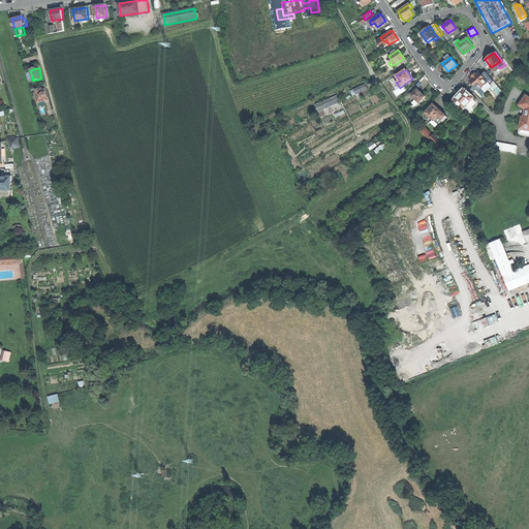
[(470,80),(477,88),(479,86),(486,81),(478,72),(476,74),(473,78),(470,80)]
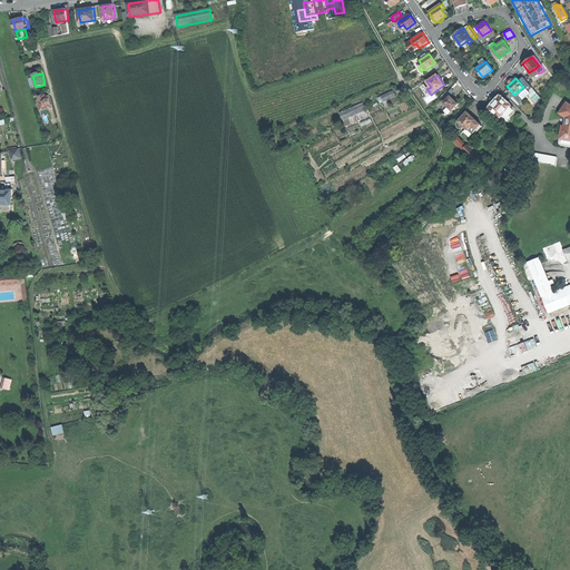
[(381,104),(396,96),(394,89),(377,97),(381,104)]
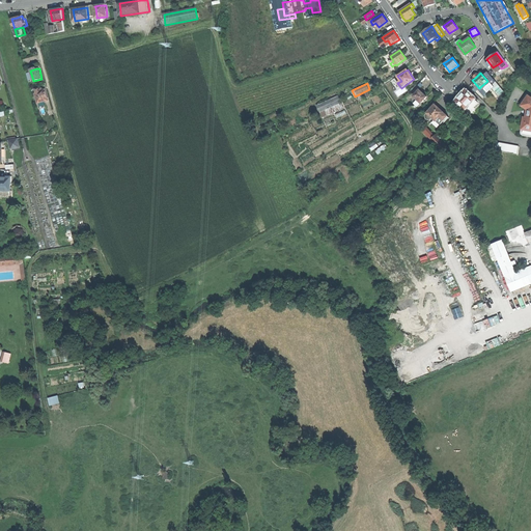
[(406,85),(396,91),(399,96),(409,90),(406,85)]
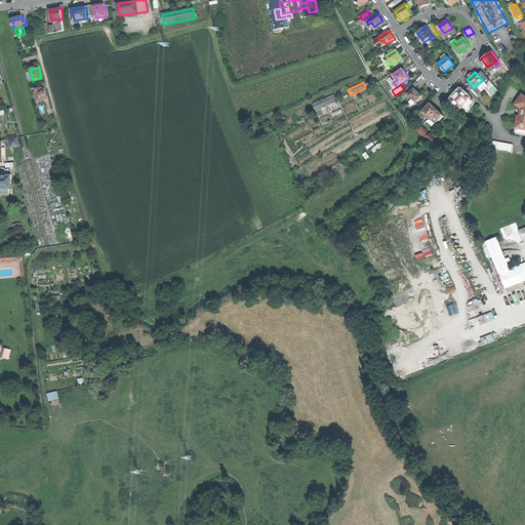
[(35,92),(38,103),(48,101),(46,94),(45,89),(42,90),(41,87),(35,88),(36,92),(35,92)]
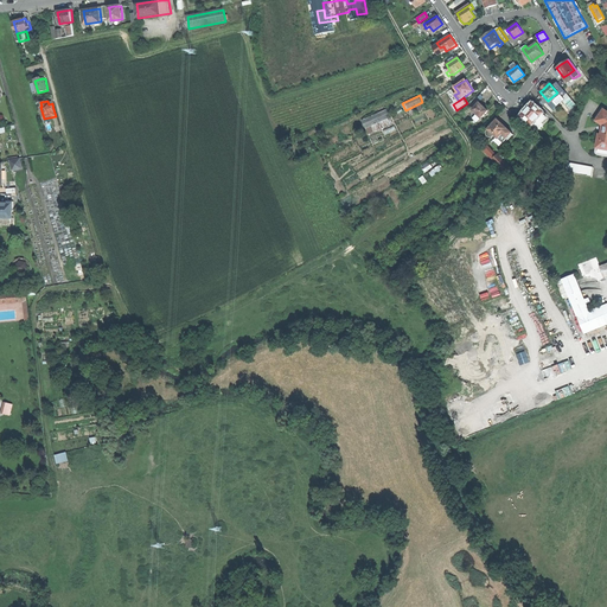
[(472,109),(481,117),(487,110),(483,106),(479,102),(472,109)]
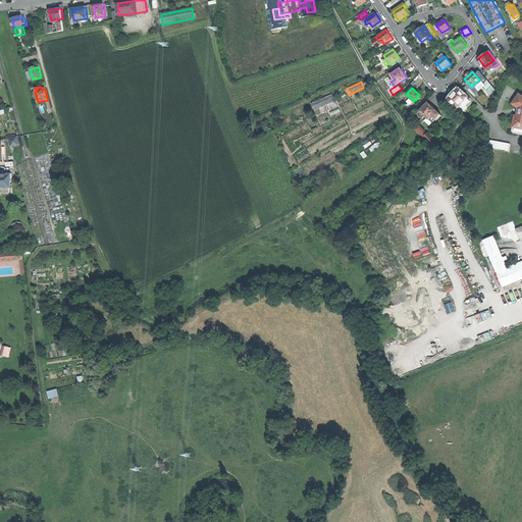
[(453,98),(451,100),(458,107),(461,103),(465,107),(470,101),(466,97),(467,97),(458,89),(455,93),(451,97),(453,98)]
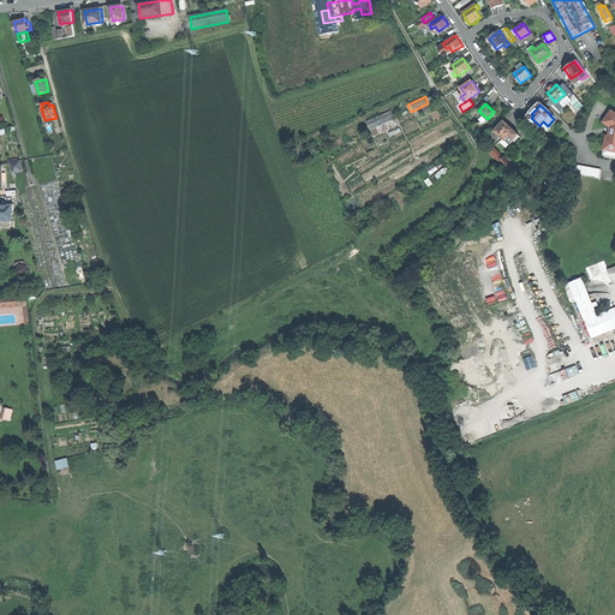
[(372,136),(398,126),(393,111),(366,120),(372,136)]
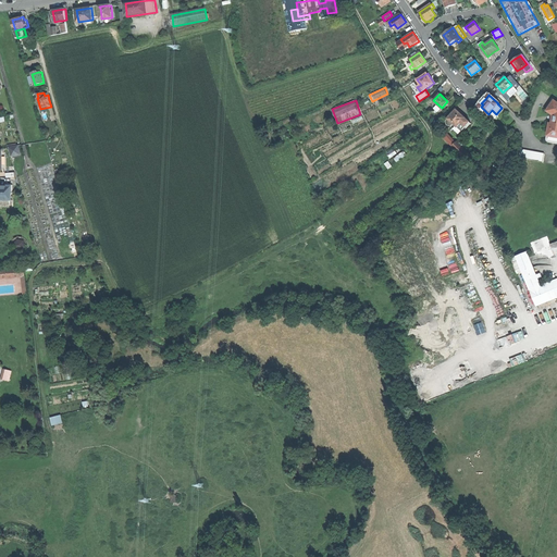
[(556,101),(554,100),(548,108),(546,110),(554,115),(553,122),(552,122),(551,123),(549,123),(546,140),(556,143),(556,101)]
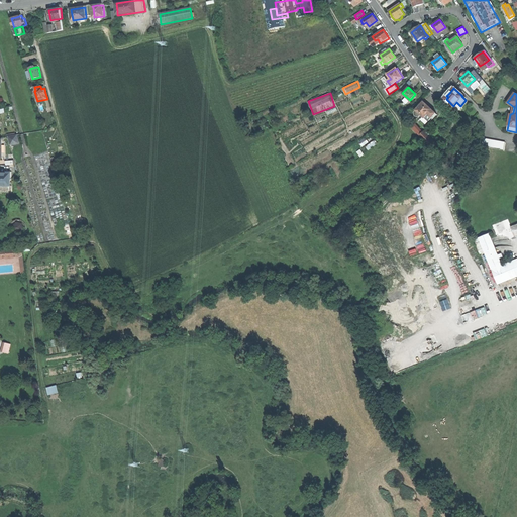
[(428,105),(423,101),(416,109),(419,112),(416,114),(419,117),(422,115),(424,117),(432,109),(428,105)]
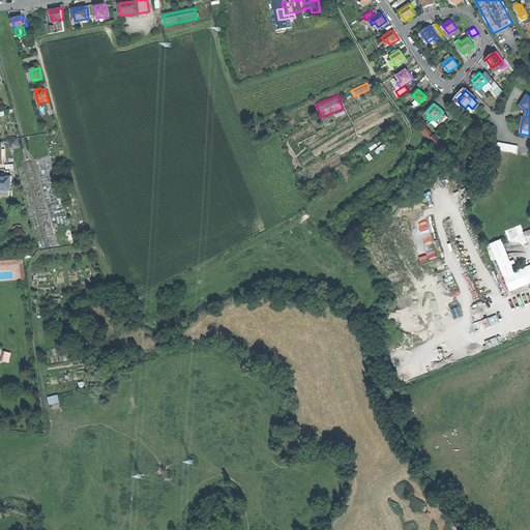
[(473,110),(472,109),(468,105),(465,109),(470,114),(473,110)]
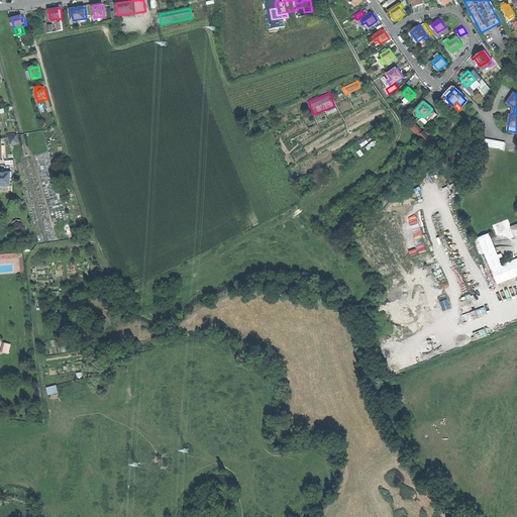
[(437,114),(432,109),(424,117),(422,115),(419,117),(427,124),(437,114)]
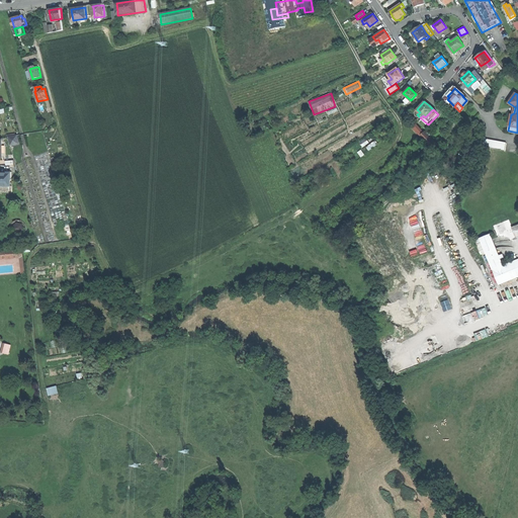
[(431,150),(437,143),(424,131),(418,137),(431,150)]
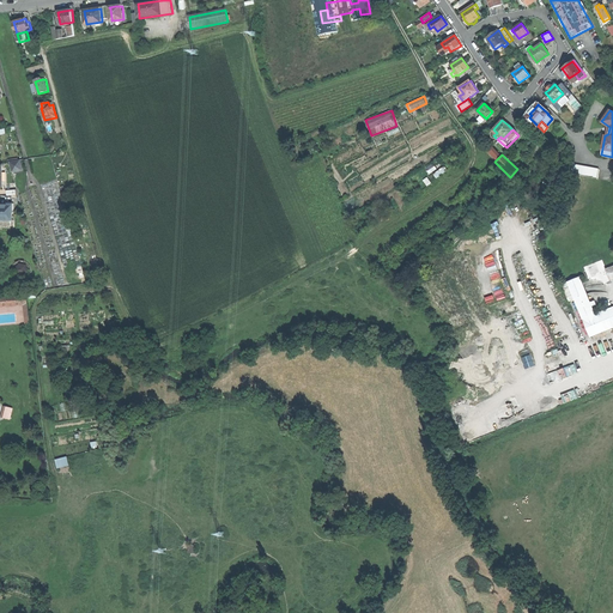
[(10,162),(12,173),(23,169),(20,159),(10,162)]
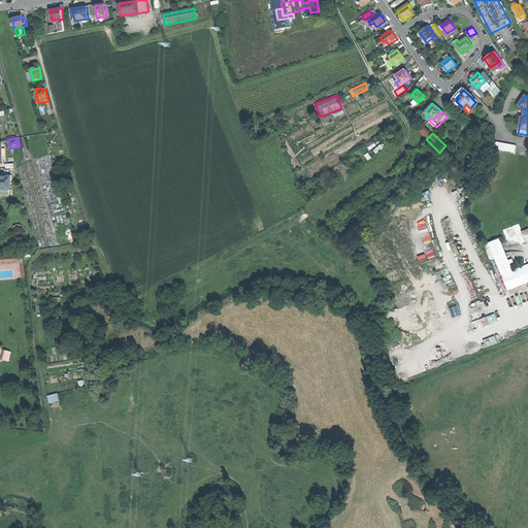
[(491,147),(515,153),(516,145),(492,140),(491,147)]
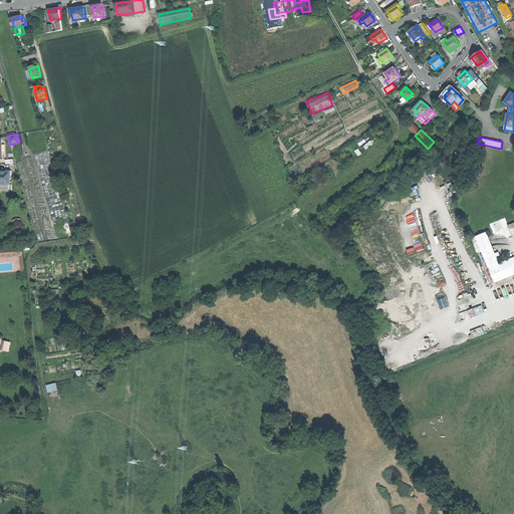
[(366,150),(374,144),(371,141),(363,147),(366,150)]
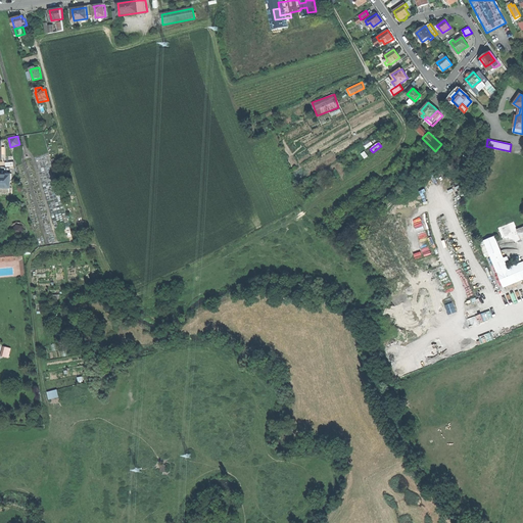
[(10,175),(0,174),(0,191),(10,192),(10,187),(10,175)]
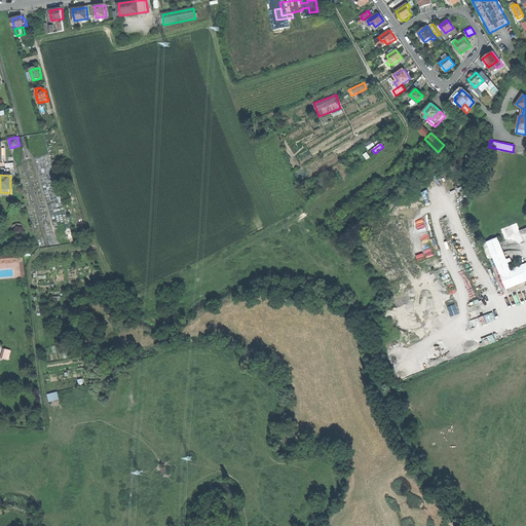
[(26,234),(23,225),(13,228),(16,237),(26,234)]
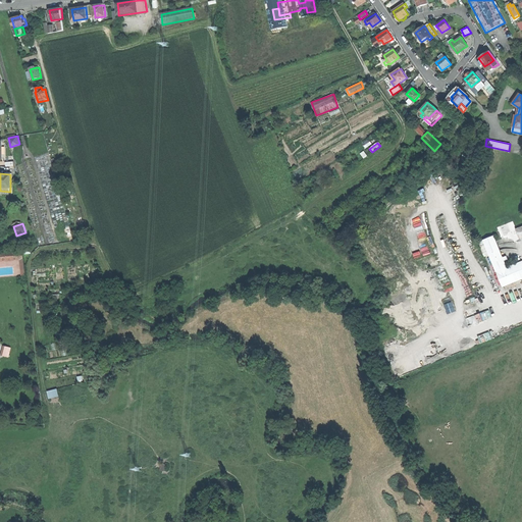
[(484,240),(489,254),(500,250),(494,236),(484,240)]
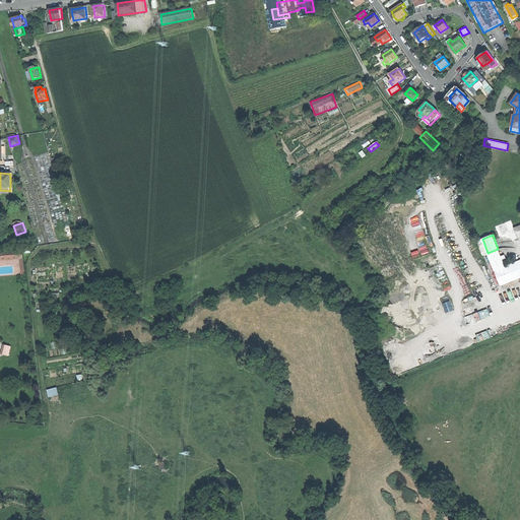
[(488,253),(495,270),(505,266),(503,259),(504,259),(503,255),(501,256),(498,249),(488,253)]
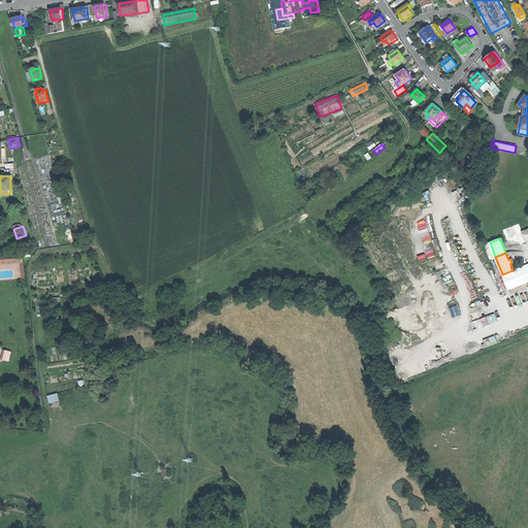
[(502,274),(508,289),(527,281),(527,264),(513,270),(502,274)]
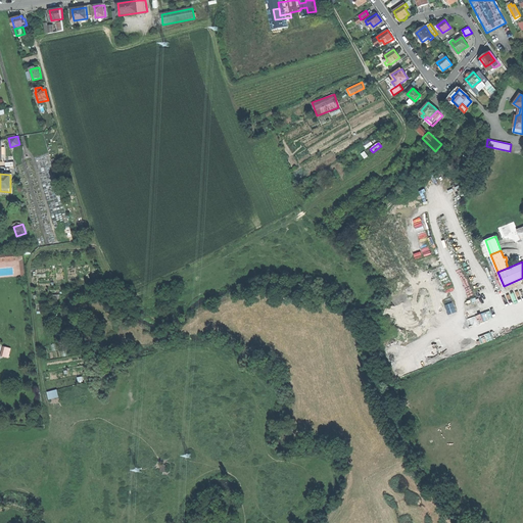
[(445,303),(448,315),(457,312),(453,300),(445,303)]
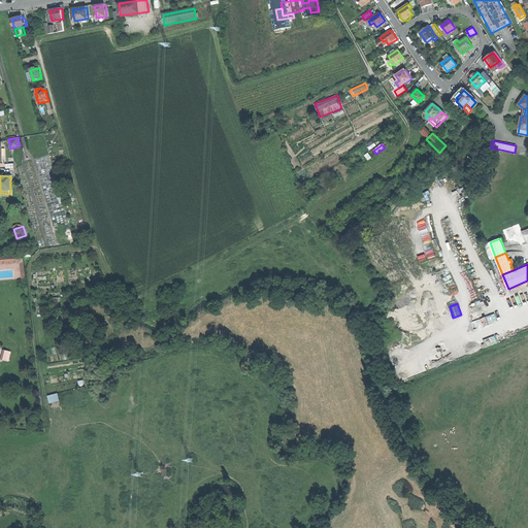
[(496,314),(471,321),(474,329),(498,321),(496,314)]
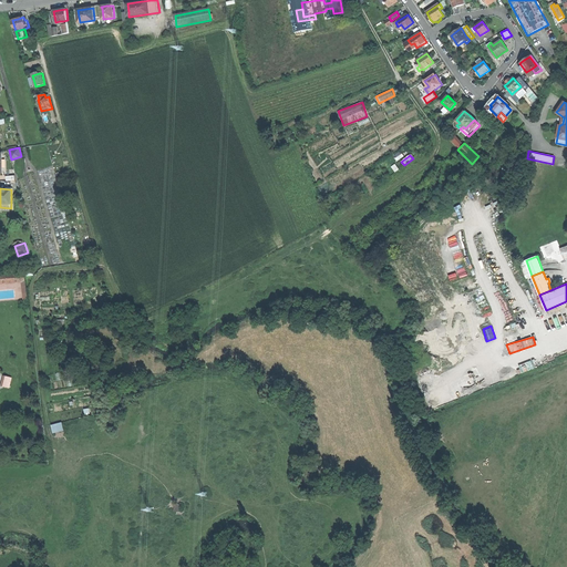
[(532,360),(519,366),(523,373),(535,368),(532,360)]
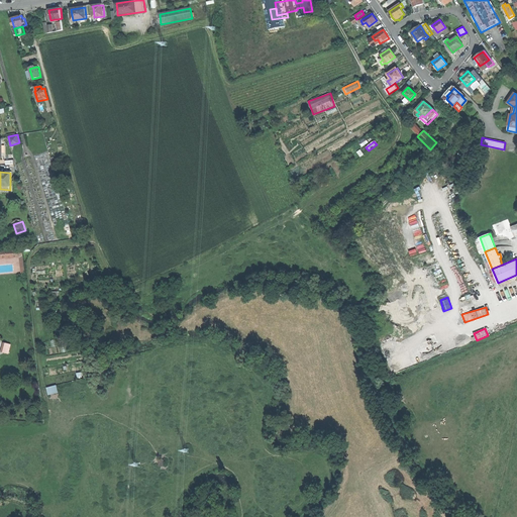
[(2,342),(1,352),(10,353),(11,343),(2,342)]
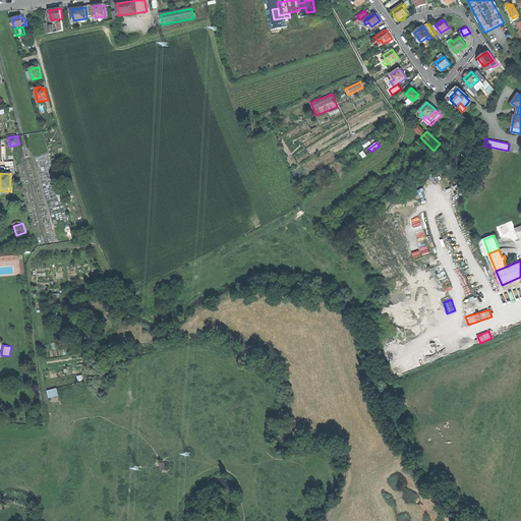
[(46,391),(49,398),(59,396),(57,388),(46,391)]
